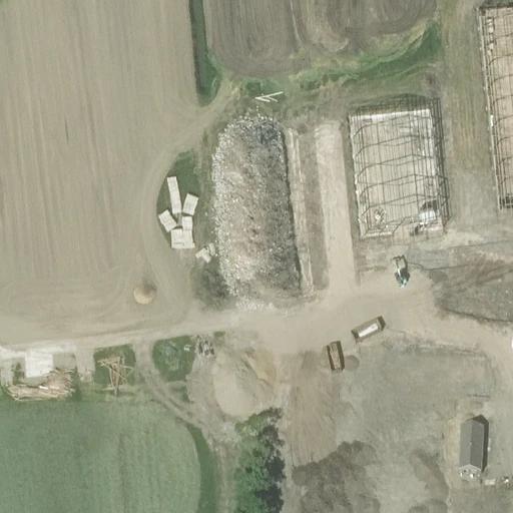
[(512,5),(476,10),(497,209),(512,207),(512,5)]
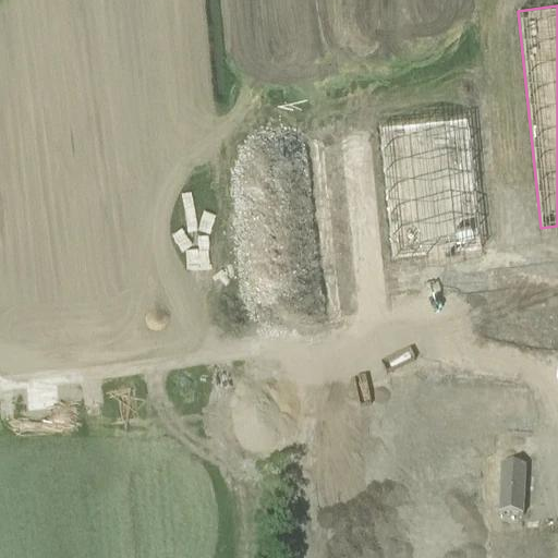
[(392,259),(482,251),(469,119),(379,129),(392,259)]
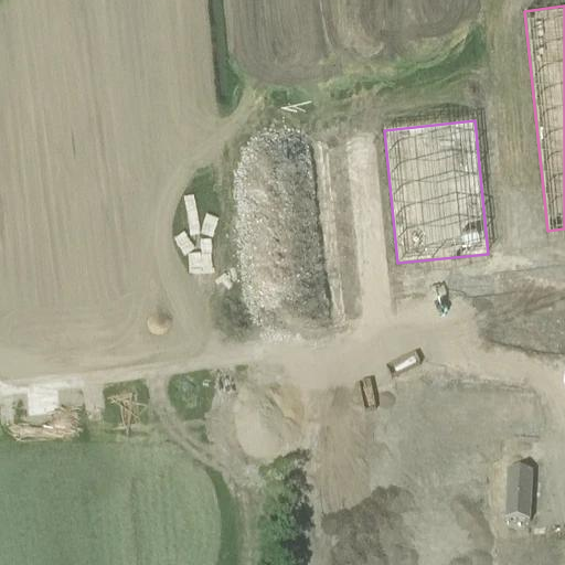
[(313,136),(299,136),(300,190),(315,190),(313,136)]
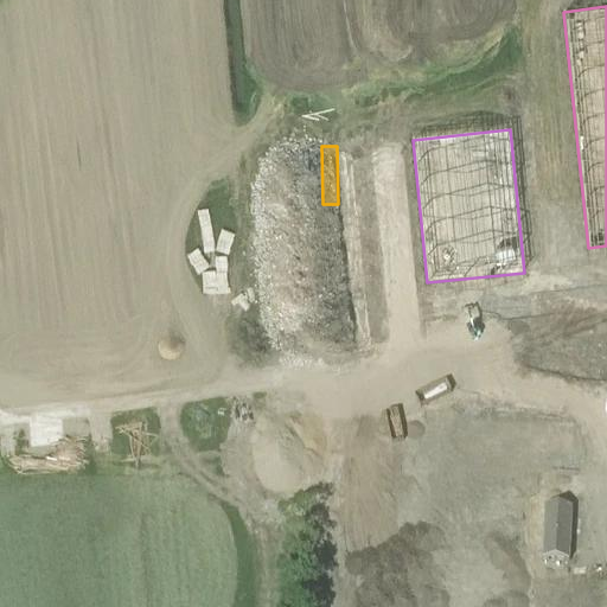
[(273,181),(304,177),(300,155),(269,161),(273,181)]
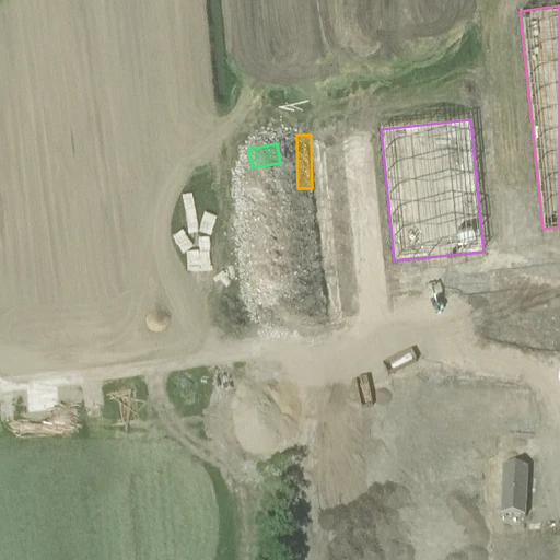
[(559,305),(453,301),(451,348),(559,352),(559,305)]
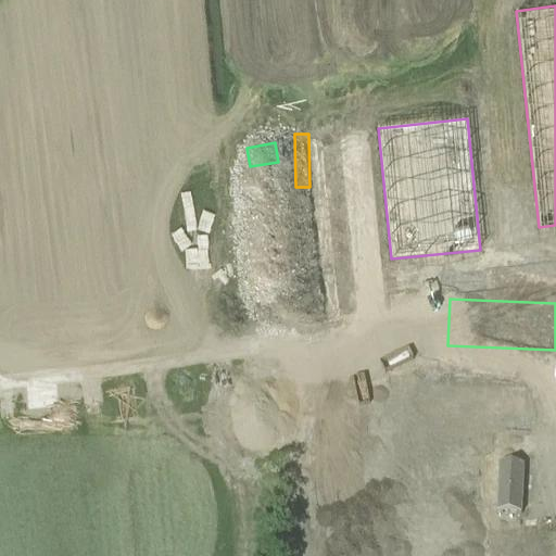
[(325,381),(324,356),(314,356),(315,382),(325,381)]
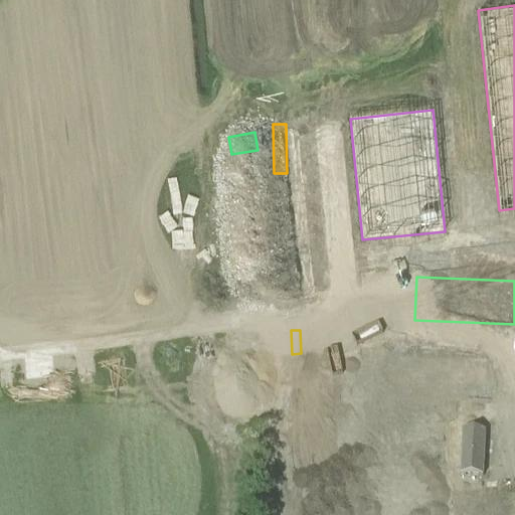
[(348,355),(348,389),(364,389),(364,355),(348,355)]
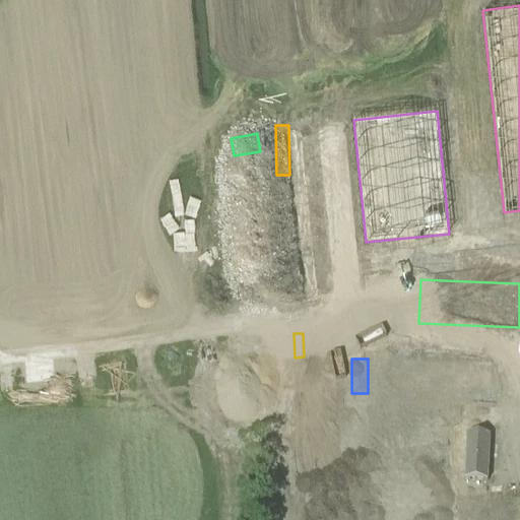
[(377,436),(378,401),(283,399),(281,519),(372,519),(373,498),(388,499),(389,436),(377,436)]
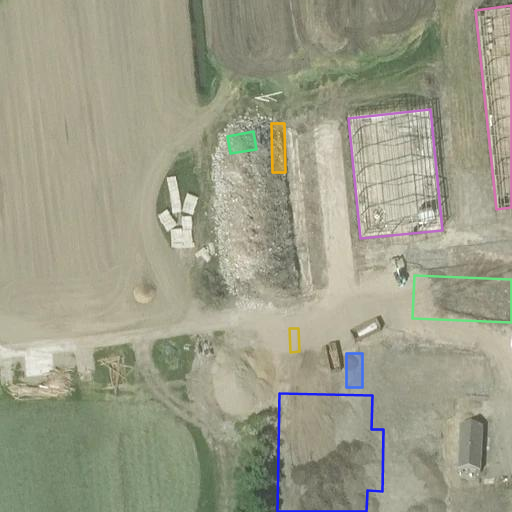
[(481,476),(483,430),(460,429),(458,475),(481,476)]
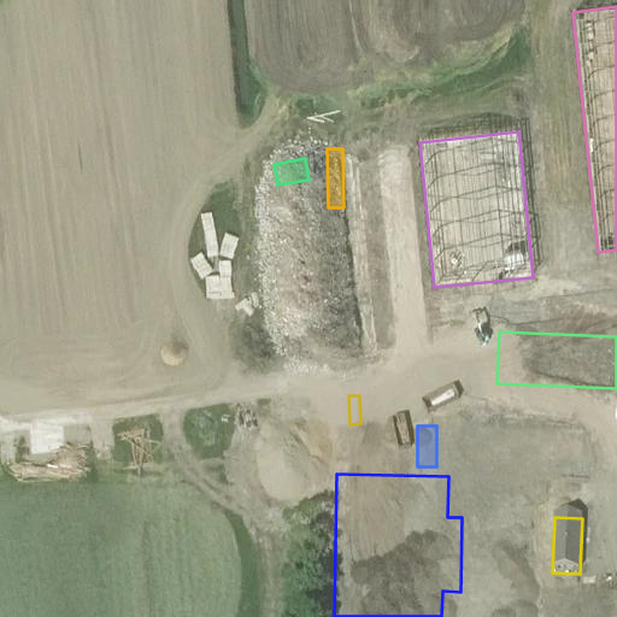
[(460,603),(459,616),(534,616),(535,604),(523,604),(523,566),(472,565),(472,603),(460,603)]
